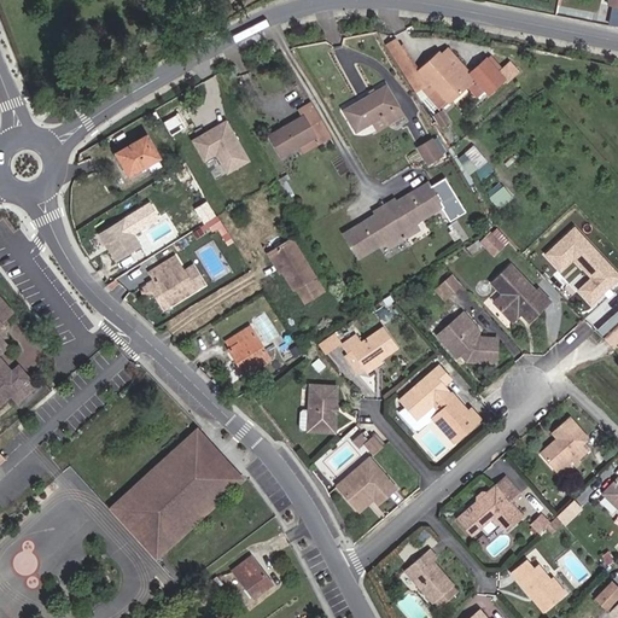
[(395,39),(386,45),(415,92),(417,91),(421,100),(430,95),(437,104),(444,97),(447,99),(465,83),(477,99),(478,98),(485,91),(488,94),(505,80),(487,59),(472,71),(470,73),(449,47),(439,54),(438,53),(432,59),(430,57),(425,60),(427,63),(420,69),(437,88),(430,92),(415,70),(414,68),(415,66),(410,59),(409,60),(404,53),(407,52),(402,45),(400,46),(395,39)]
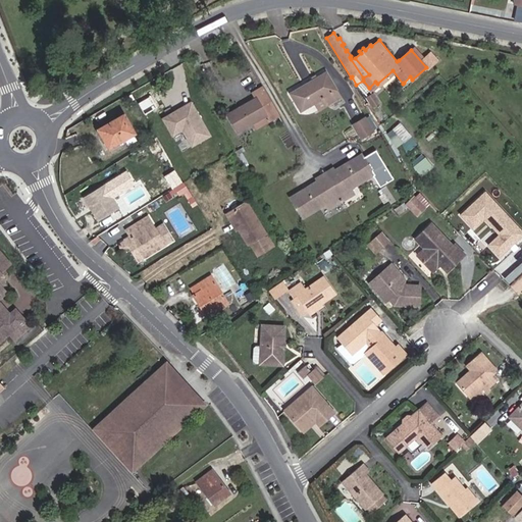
[(426,67),(430,64),(415,47),(411,50),(426,67)]
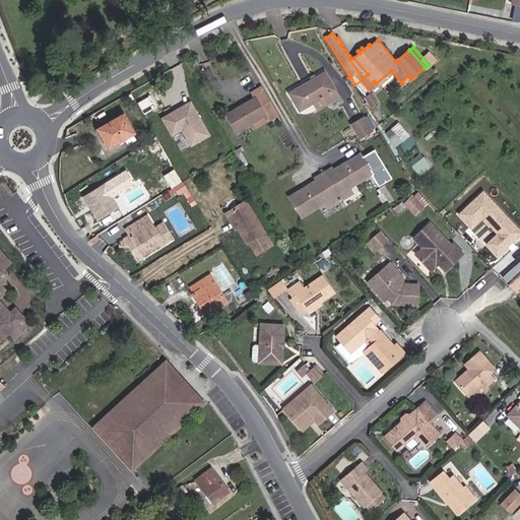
[(368,74),(353,58),(349,59),(362,77),(368,74)]
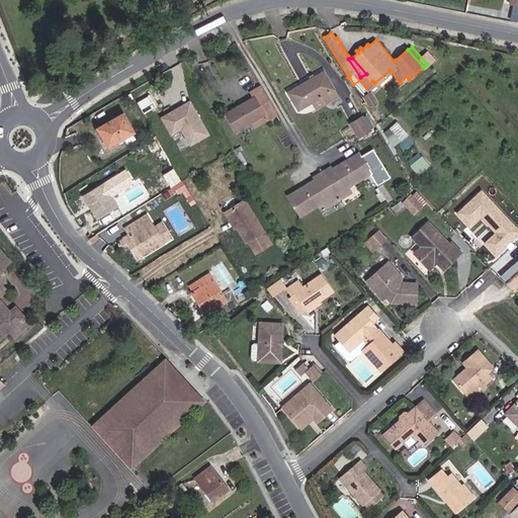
[(313,102),(317,109),(338,96),(325,72),(288,92),(298,110),(313,102)]
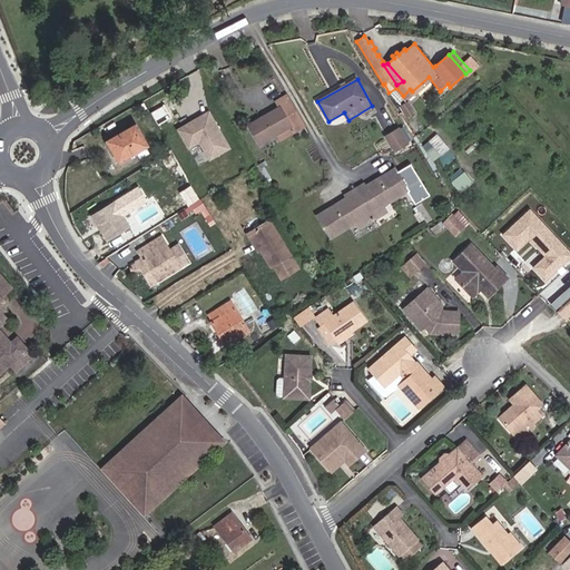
[(294,133),(305,126),(286,94),(275,100),(279,107),(248,124),(259,144),(277,134),(291,126),(294,133)]
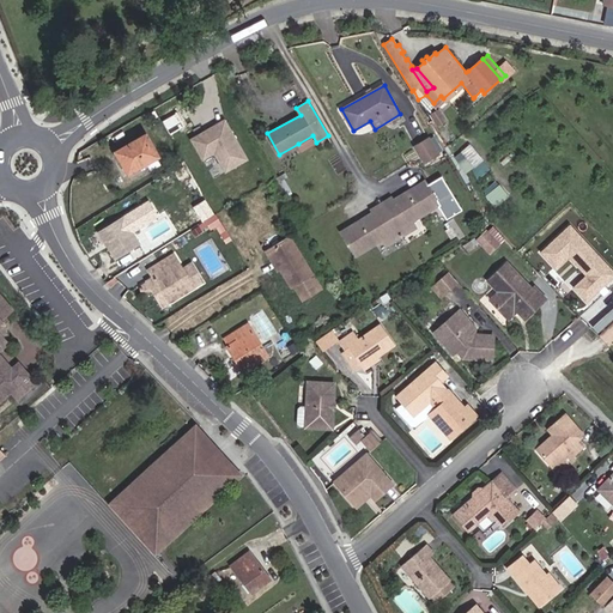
[(438,126),(445,121),(437,108),(430,114),(438,126)]
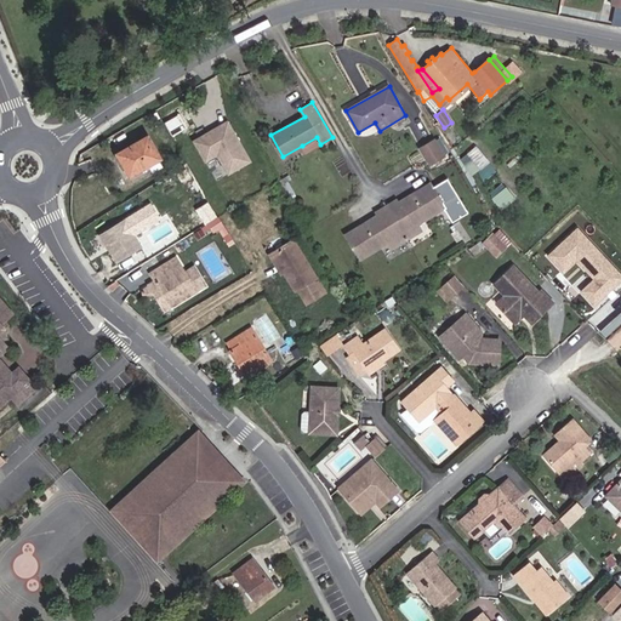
[(194,124),(189,127),(197,141),(201,137),(194,124)]
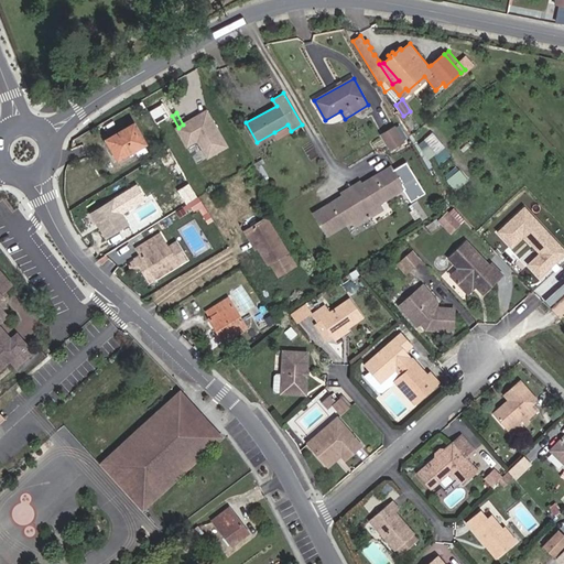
[(166,139),(181,131),(179,128),(172,116),(158,123),(166,139)]
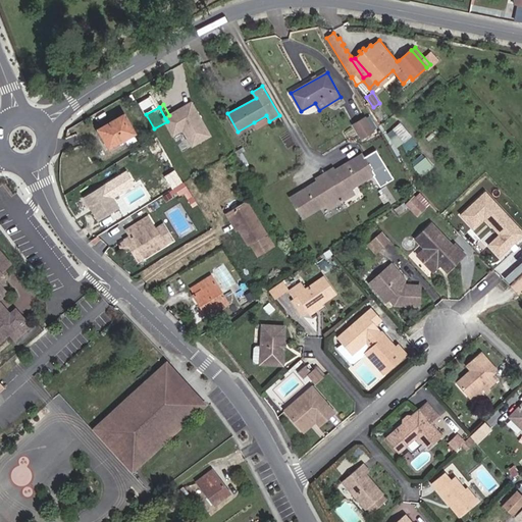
[(113,146),(136,134),(124,114),(98,128),(102,137),(107,135),(113,146)]
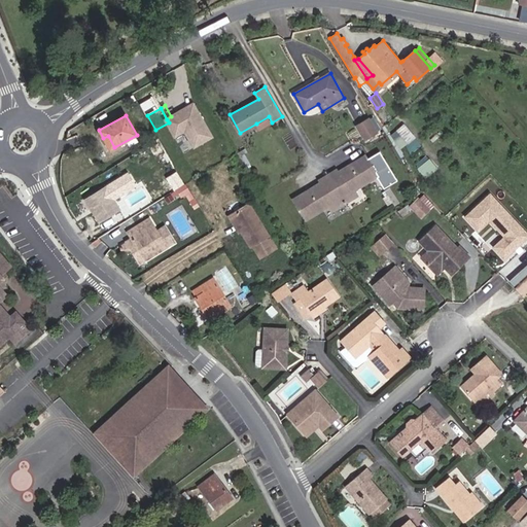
[(256,124),(259,130),(272,123),(269,116),(256,124)]
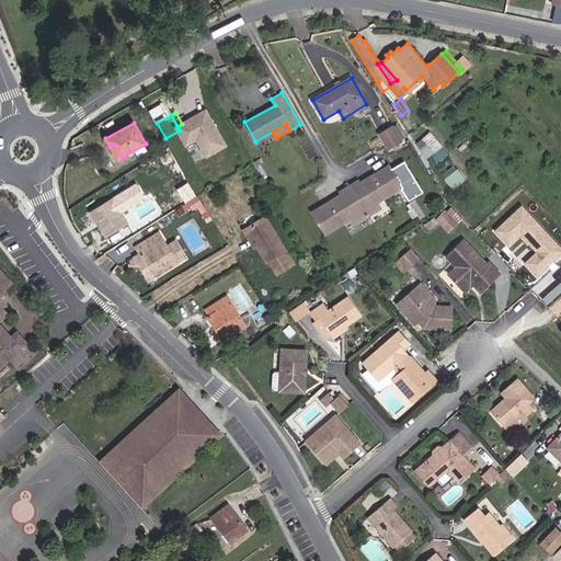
[(388,149),(401,141),(392,126),(379,134),(388,149)]
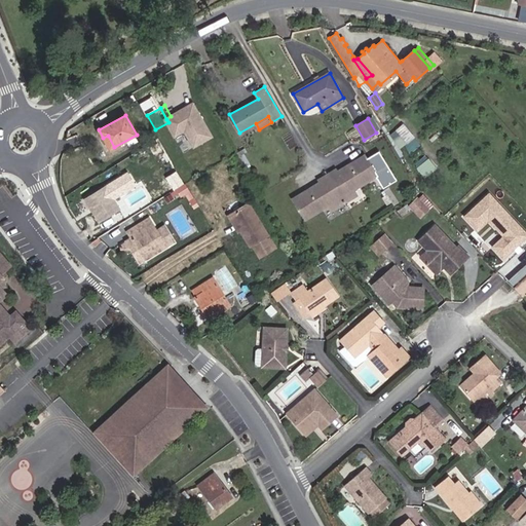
[(245,149),(237,153),(246,166),(251,163),(245,153),(247,152),(245,149)]
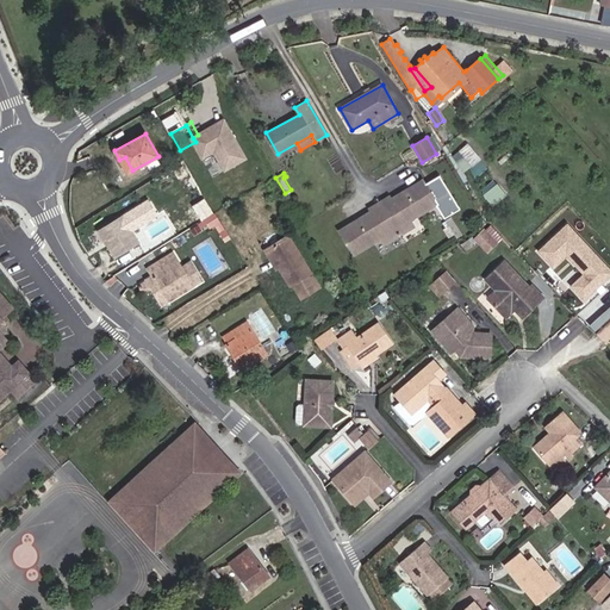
[(415,224),(442,207),(427,182),(410,193),(411,194),(397,204),(393,198),(383,204),(399,232),(415,224)]
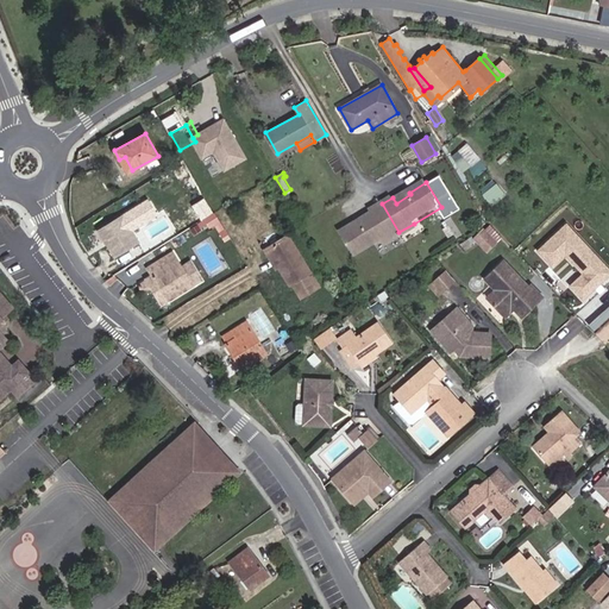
[(384,240),(399,232),(382,203),(372,209),(376,215),(362,224),(360,221),(343,232),(358,257),(384,240)]
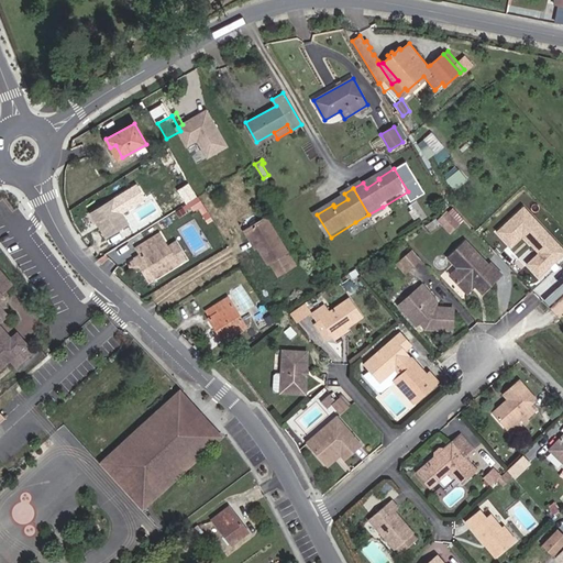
[(203,216),(209,212),(199,197),(184,207),(186,210),(191,207),(194,211),(198,208),(203,216)]
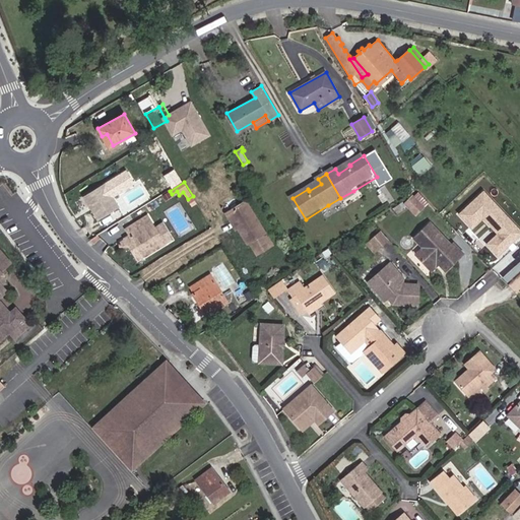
[(98,220),(118,207),(105,185),(83,197),(98,220)]
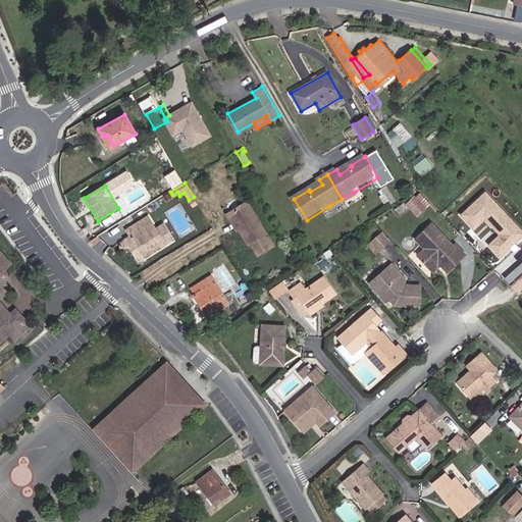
[(390,206),(396,202),(385,187),(380,190),(390,206)]
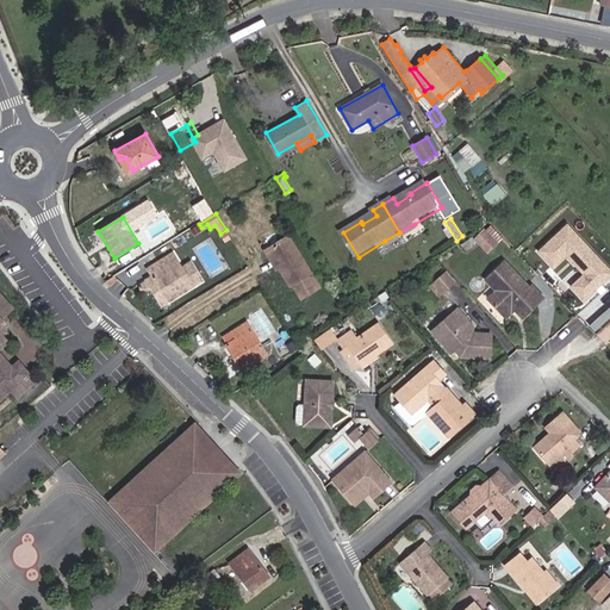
[(584,300),(609,273),(609,263),(567,221),(536,250),(554,268),(566,256),(583,272),(568,285),(584,300)]
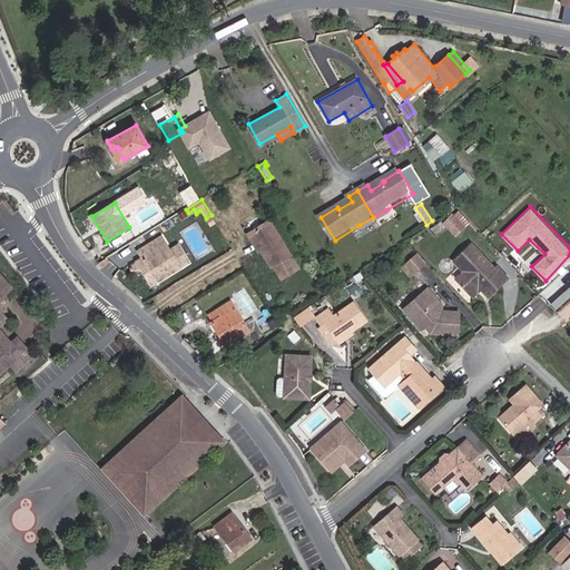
[(377,224),(391,216),(387,209),(373,217),(377,224)]
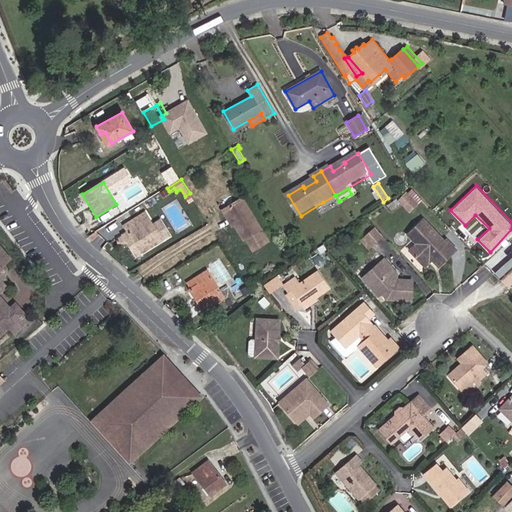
[(407,201),(412,197),(407,192),(403,197),(407,201)]
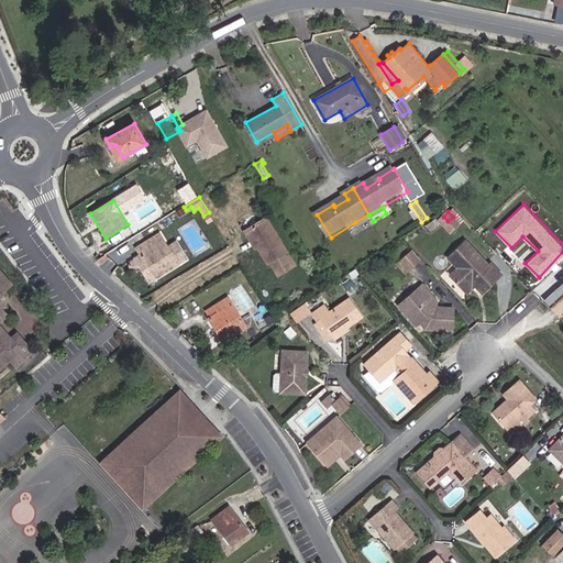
[(368,214),(355,222),(360,229),(373,221),(368,214)]
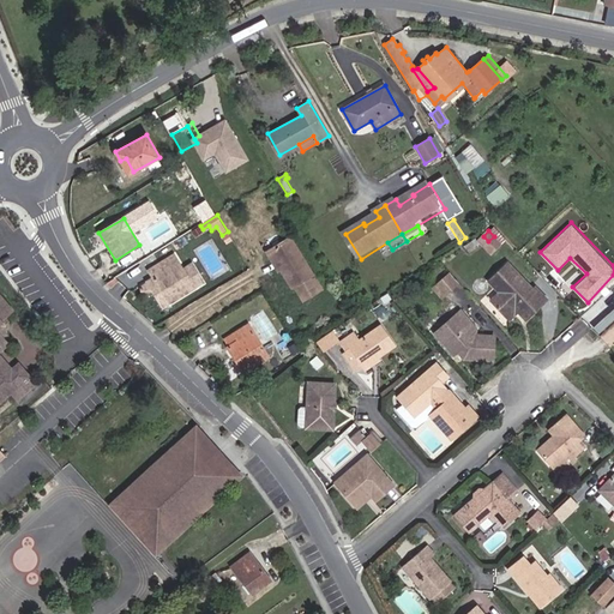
[(304,301),(323,289),(290,236),(269,251),(281,270),(292,288),(295,287),(304,301)]
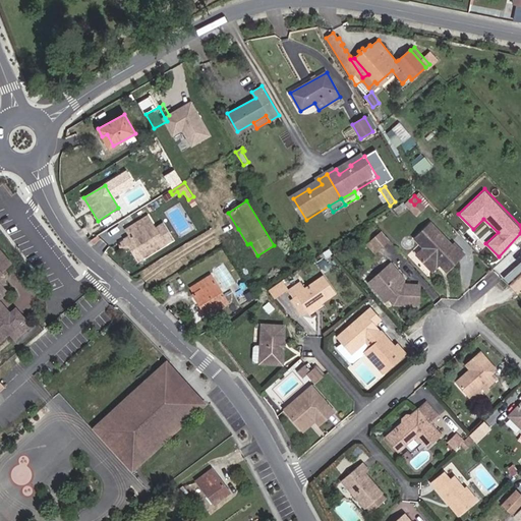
[(235,230),(238,229),(228,213),(225,214),(235,230)]
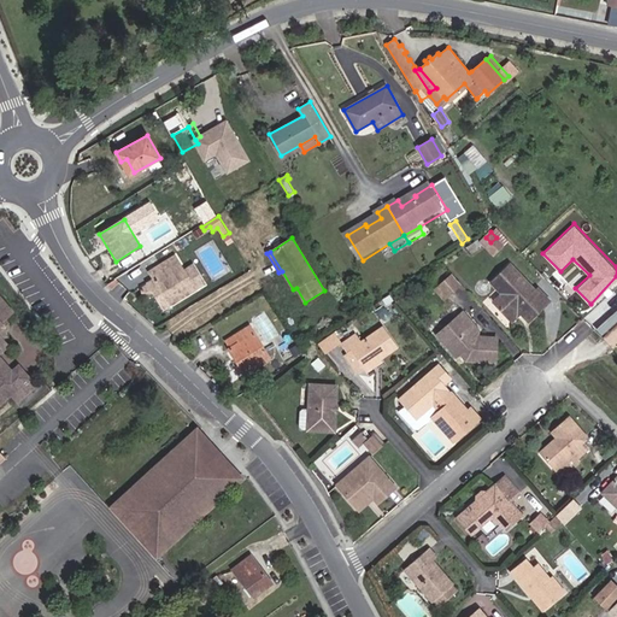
[(151,272),(171,306),(204,286),(192,268),(184,272),(175,258),(151,272)]
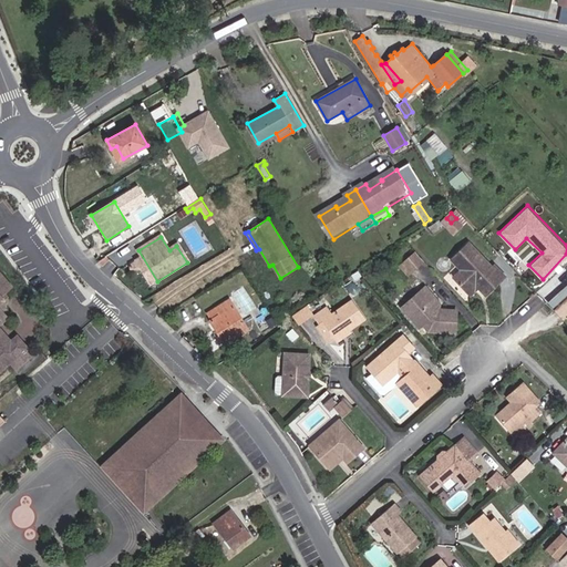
[(468,243),(451,259),(461,270),(457,274),(457,281),(463,288),(471,288),(477,281),(481,286),(478,288),(485,295),(504,277),(495,266),(493,269),(468,243)]
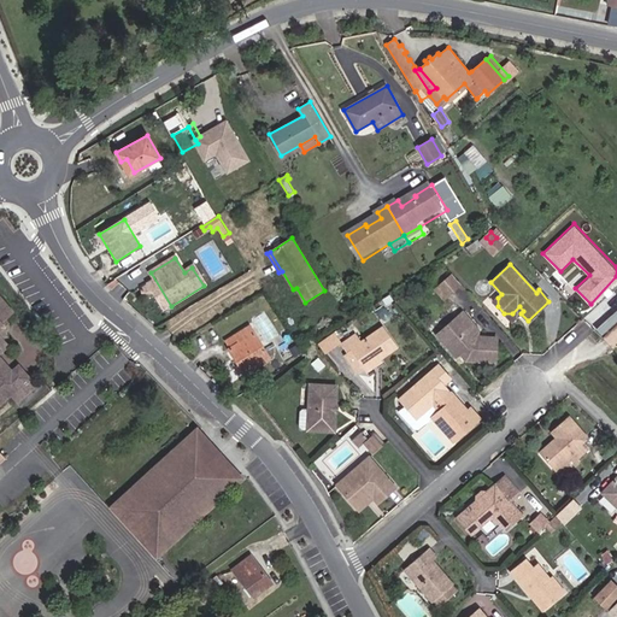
[(445,281),(454,292),(460,286),(451,275),(445,281)]
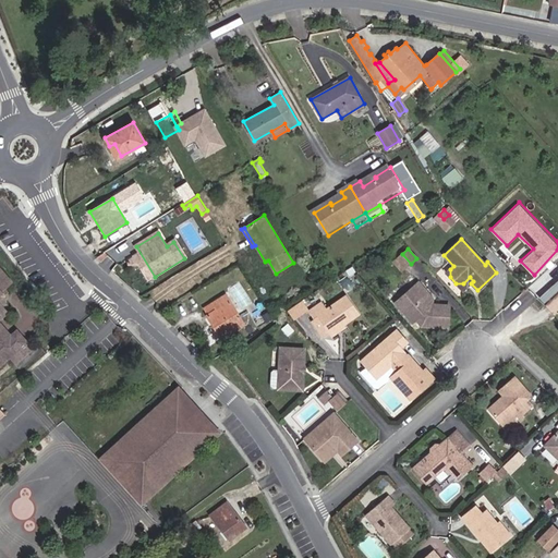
[(402,254),(393,261),(402,271),(411,264),(402,254)]
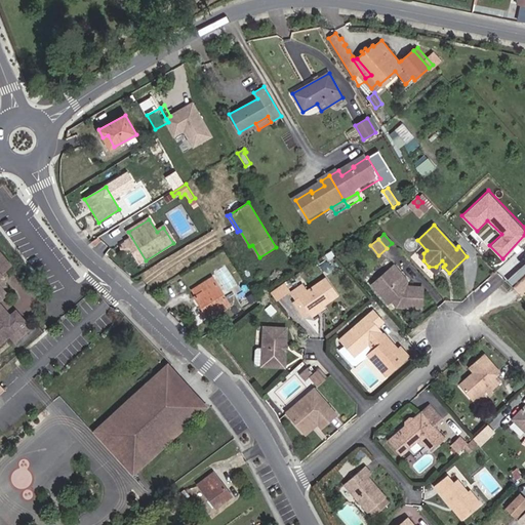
[(0,344),(8,336),(14,342),(30,328),(25,322),(16,329),(9,320),(0,310),(0,303),(7,297),(2,292),(6,288),(5,277),(2,273),(9,267),(0,255),(0,344)]
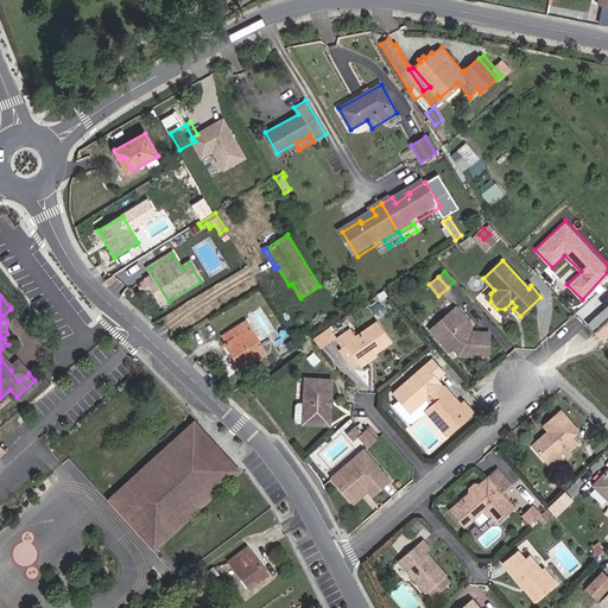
[(505,309),(496,309),(504,316),(513,309),(515,306),(512,302),(505,309)]
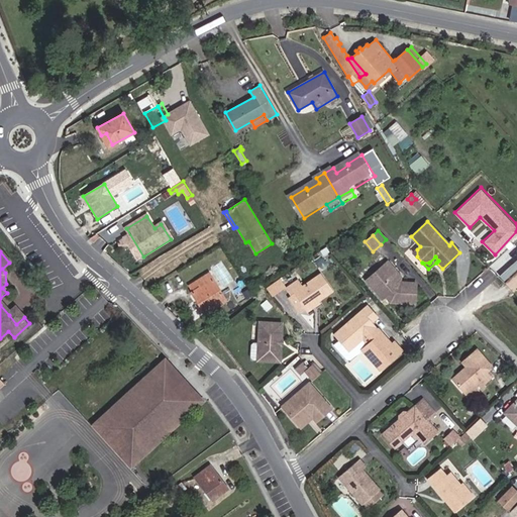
[(402,279),(387,263),(385,265),(399,281),(402,279)]
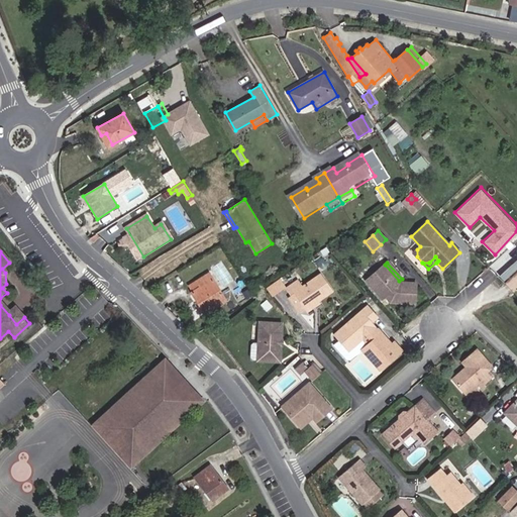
[(391,302),(414,304),(416,283),(400,282),(399,281),(385,265),(367,281),(377,294),(380,291),(385,296),(391,302)]
